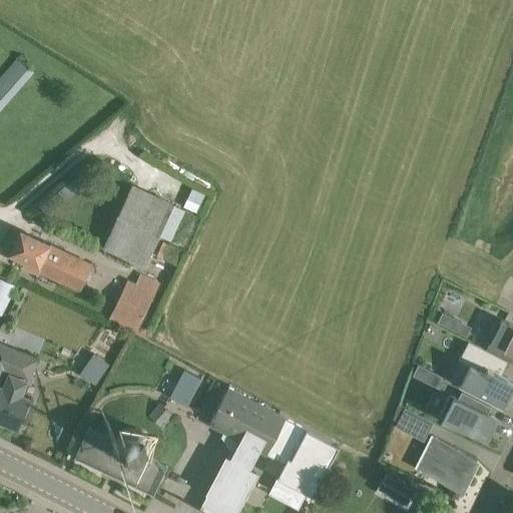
[(0,111),(34,72),(19,58),(0,78),(0,111)]
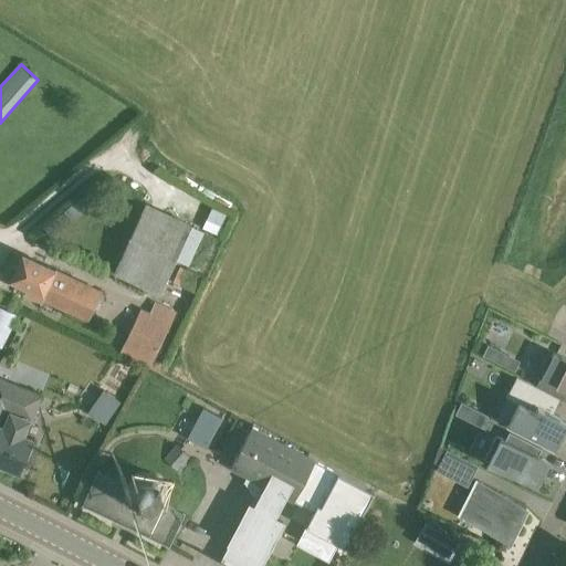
[(46,226),(54,236),(114,187),(106,177),(46,226)]
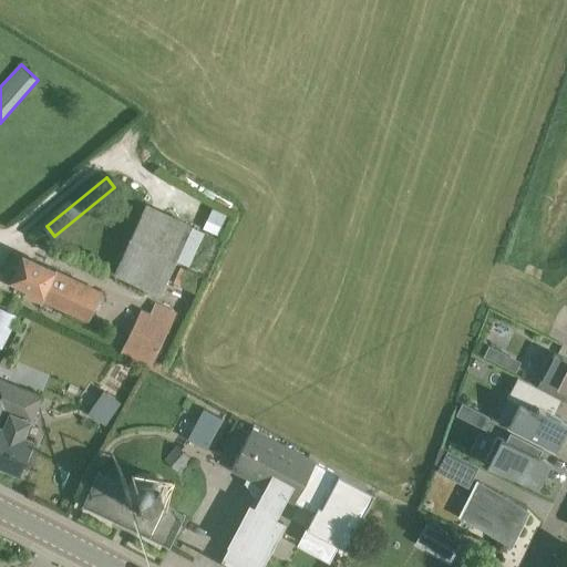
[(145,203),(114,271),(161,292),(192,224),(145,203)]
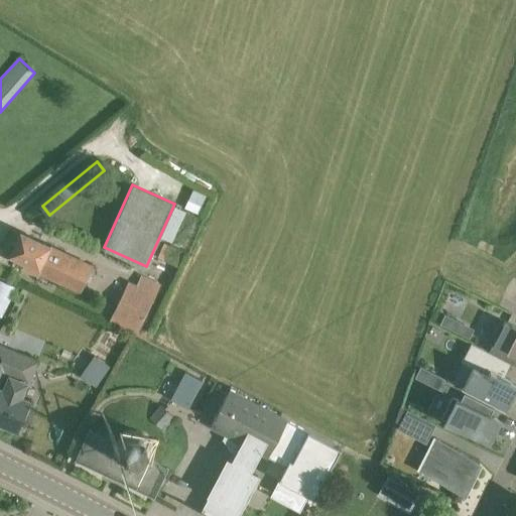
[(73,255),(21,232),(16,243),(12,243),(9,249),(11,252),(10,255),(25,261),(23,265),(38,272),(38,271),(60,282),(62,277),(73,256),(73,255)]
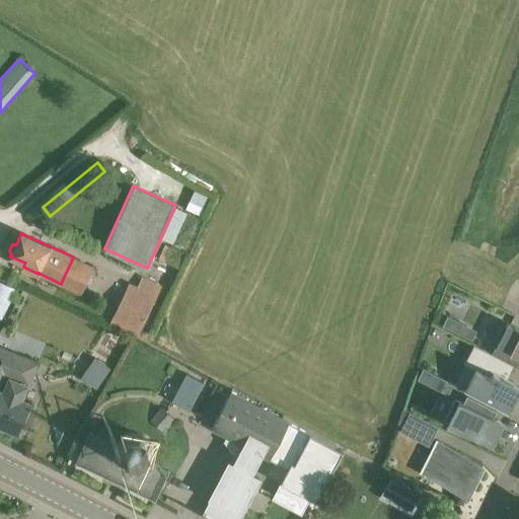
[(187,253),(165,243),(159,256),(179,267),(187,253)]
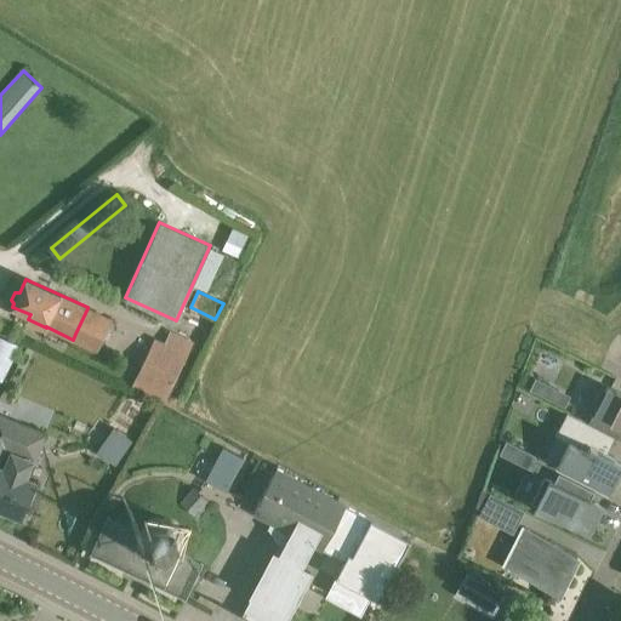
[(0,376),(7,380),(20,341),(0,334),(0,376)]
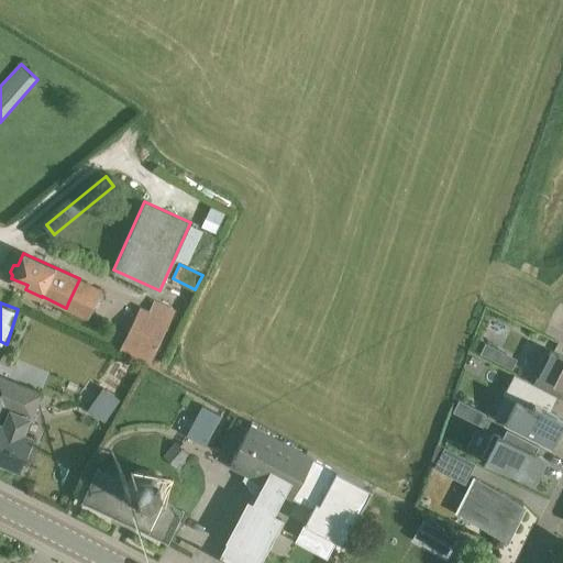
[(170,320),(141,307),(121,348),(151,363),(170,320)]
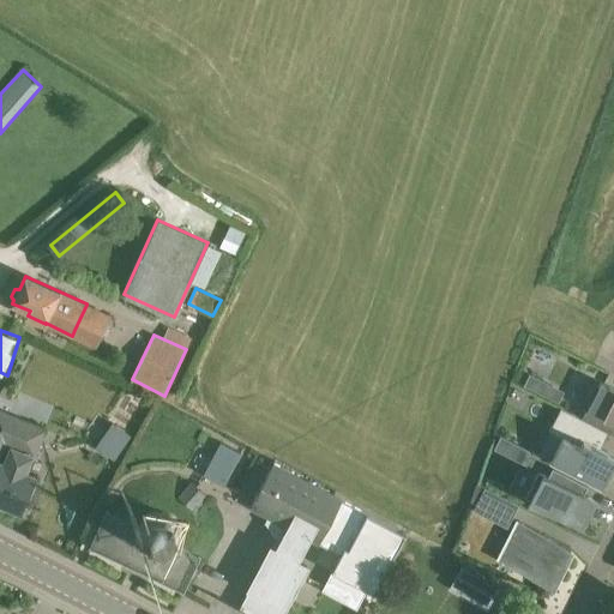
[(542,395),(548,383),(547,383),(530,374),(525,385),(542,395)]
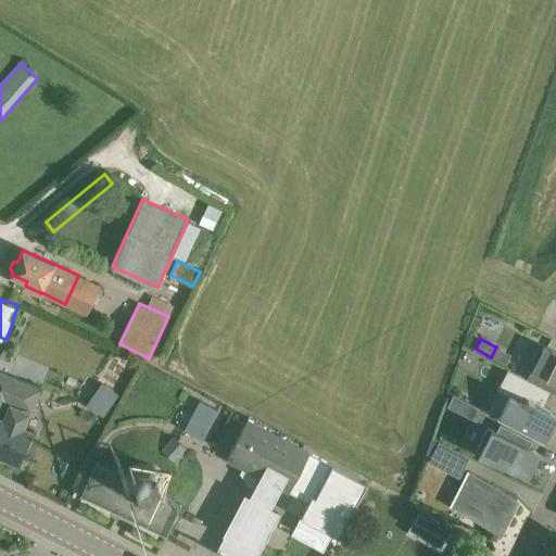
[(534,365),(528,379),(536,383),(555,393),(555,352),(544,346),(542,350),(539,348),(530,363),(534,365)]
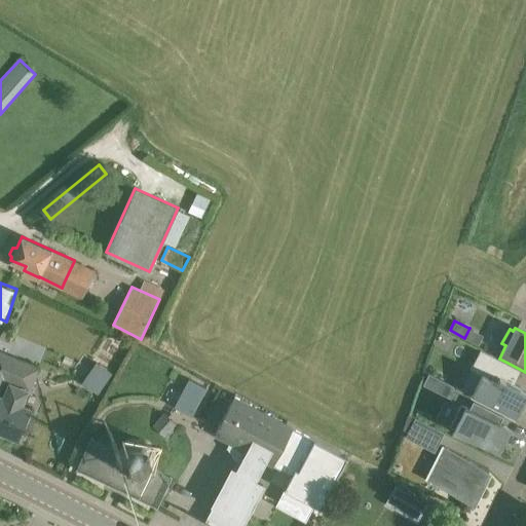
[(508,363),(499,359),(481,349),(471,369),(482,375),(472,395),(515,417),(525,396),(525,389),(500,376),(508,363)]
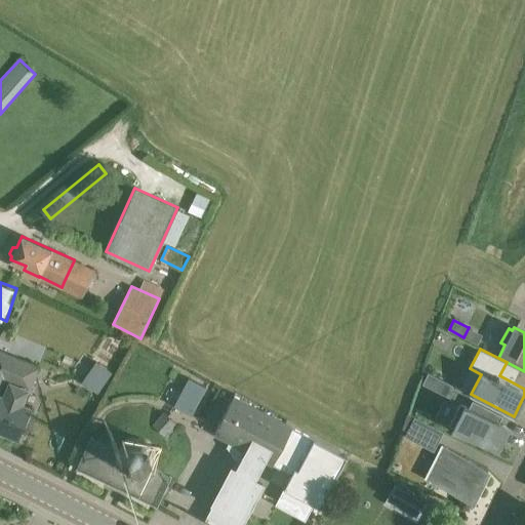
[(0,430),(17,438),(30,407),(24,404),(30,390),(31,390),(40,367),(0,350),(0,430)]
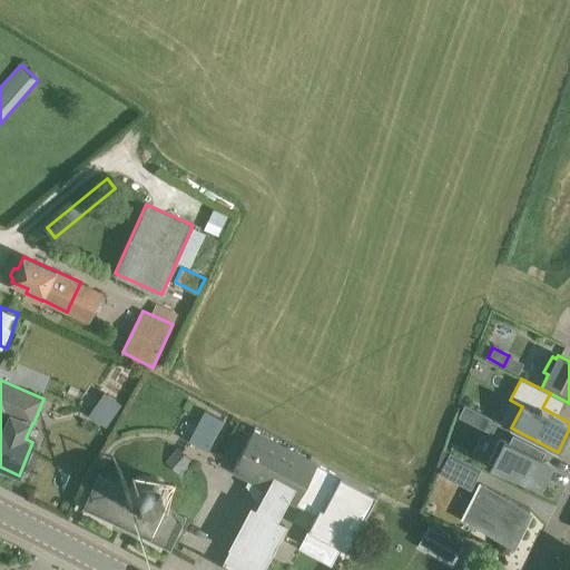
[(105,419),(112,405),(104,393),(91,397),(89,412),(105,419)]
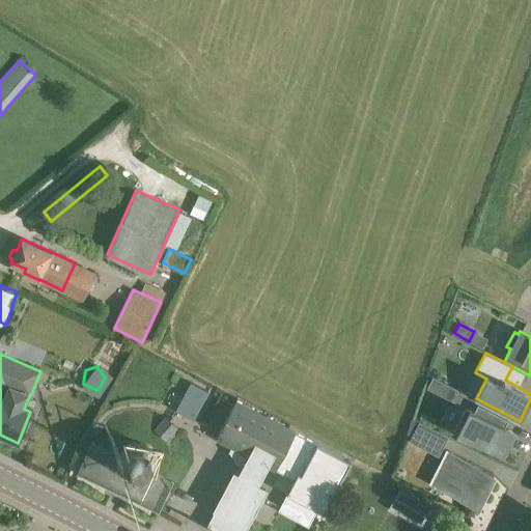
[(428,389),(453,401),(458,393),(432,380),(428,389)]
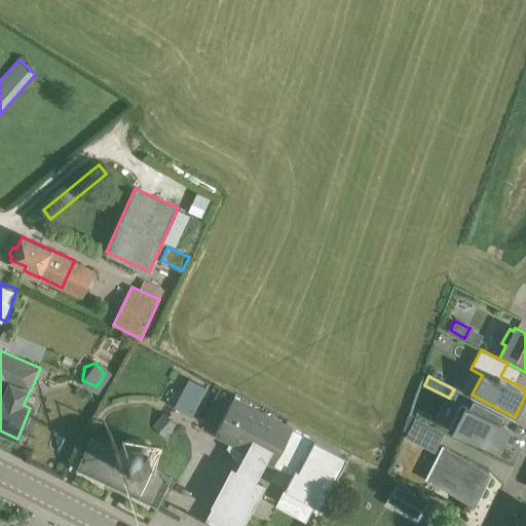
[(208,388),(189,379),(175,407),(192,416),(208,388)]
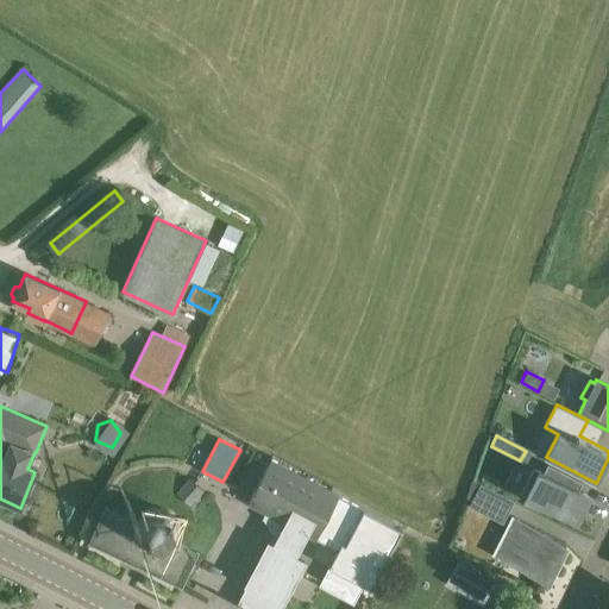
[(339,496),(271,460),(249,503),(287,522),(311,535),(316,539),(332,510),(344,516),(319,560),(375,591),(407,529),(351,500),(350,502),(339,496)]
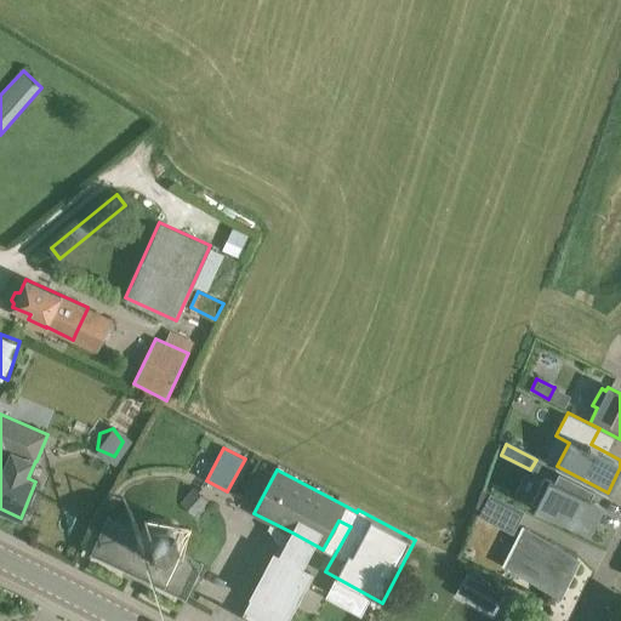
[(554,482),(545,477),(531,502),(588,531),(602,506),(591,500),(596,491),(559,473),(554,482)]
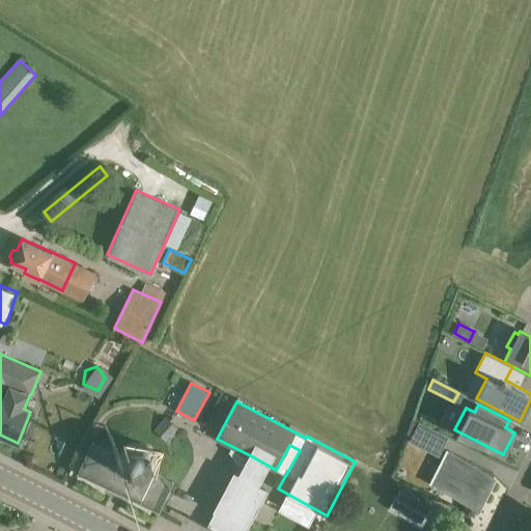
[(177,427),(167,418),(155,432),(166,442),(177,427)]
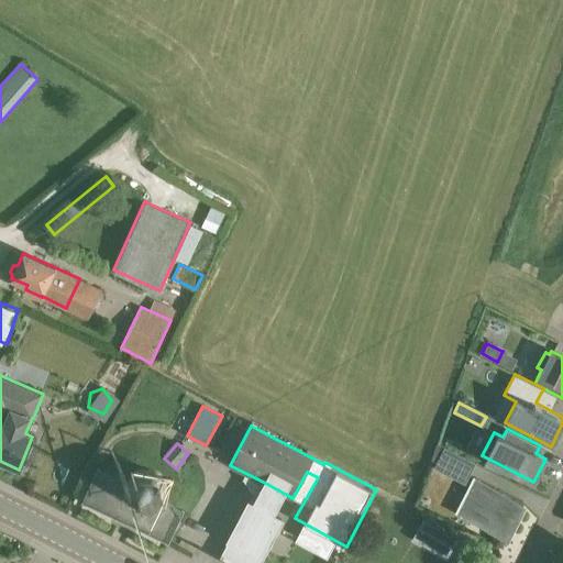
[(475,462),(444,446),(434,467),(465,483),(475,462)]
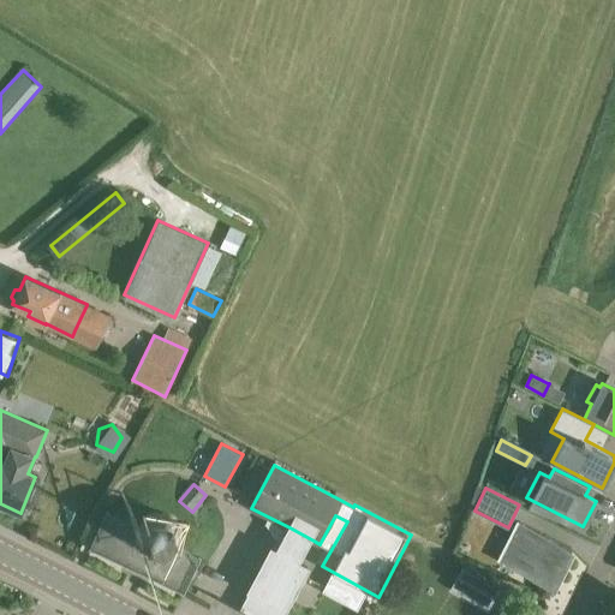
[(179,548),(177,548),(178,545),(179,544),(180,543),(180,541),(181,538),(181,537),(181,535),(181,533),(181,531),(180,530),(180,527),(179,525),(179,524),(178,523),(177,520),(175,519),(174,518),(172,517),(171,515),(169,514),(167,514),(166,513),(163,513),(162,513),(160,512),(157,512),(156,513),(154,513),(153,513),(150,514),(149,515),(147,515),(145,517),(144,518),(143,520),(142,521),(141,523),(139,524),(138,526),(138,527),(125,521),(107,513),(101,527),(89,549),(131,568),(133,563),(145,569),(143,574),(185,593),(195,572),(201,559),(190,554),(179,548)]
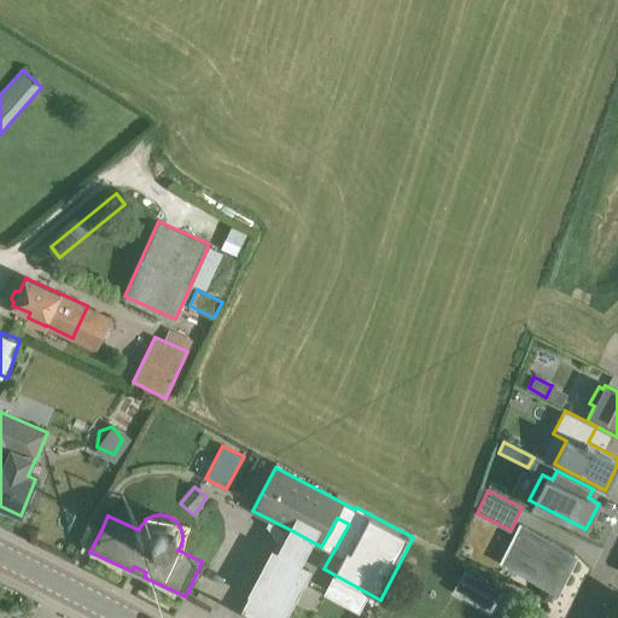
[(507,557),(538,578),(557,587),(575,551),(523,524),(507,557)]
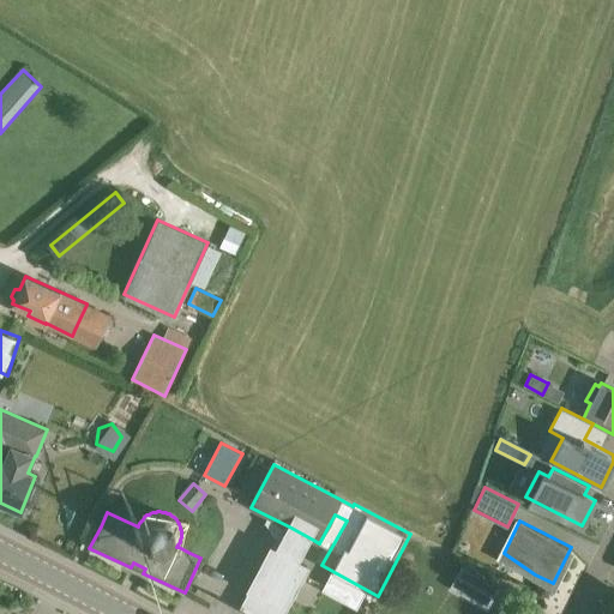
[(240,607),(221,597),(216,595),(215,597),(238,608),(247,613),(281,613),(307,566),(301,563),(313,540),(289,527),(277,549),(271,547),(250,589),(240,607)]
